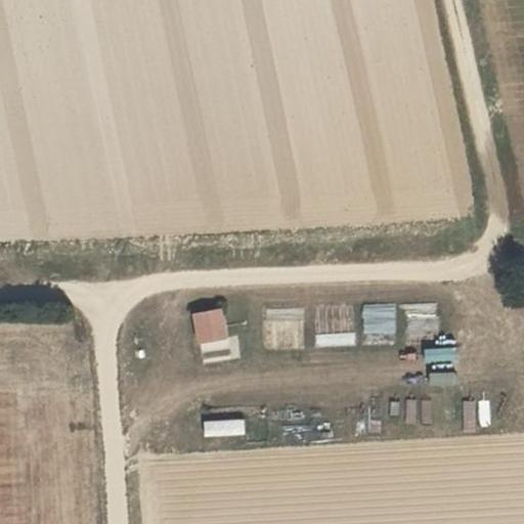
[(363,302),(362,344),(395,345),(396,303),(363,302)]
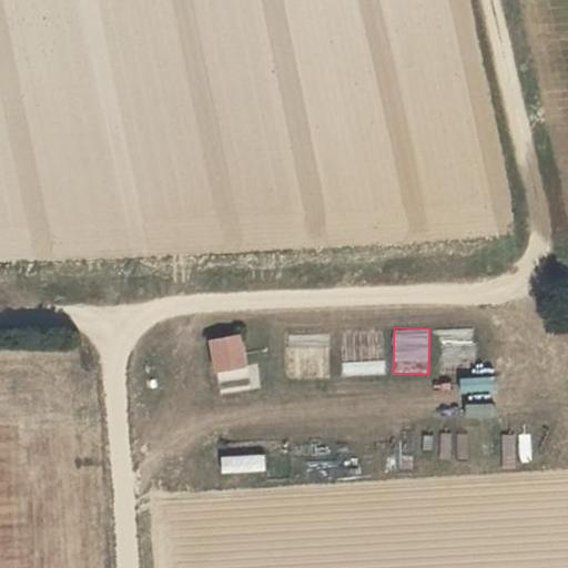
[(212,372),(246,364),(239,330),(205,336),(212,372)]
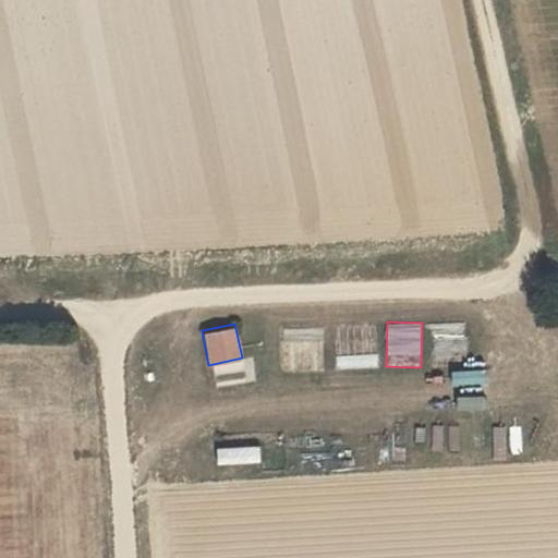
[(463,358),(465,336),(435,332),(433,355),(463,358)]
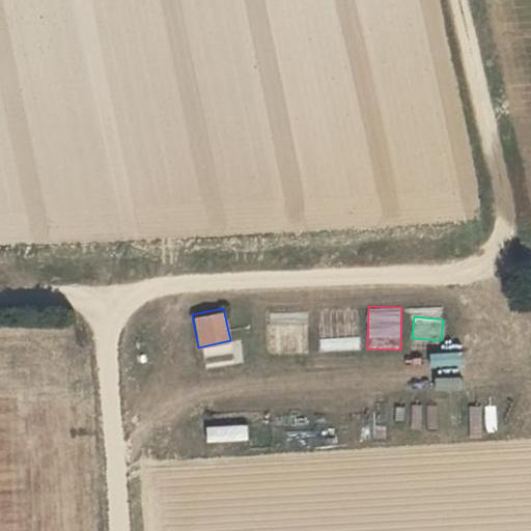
[(319,323),(319,351),(359,351),(359,323),(319,323)]
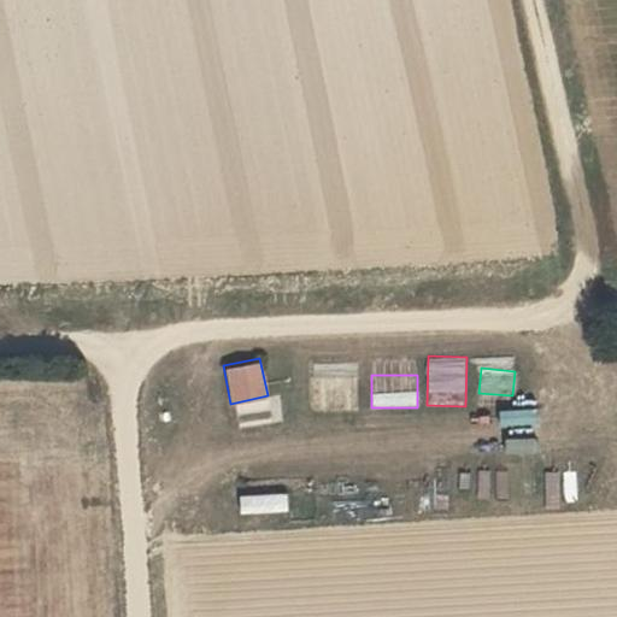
[(482,471),(452,472),(453,498),(483,497),(482,471)]
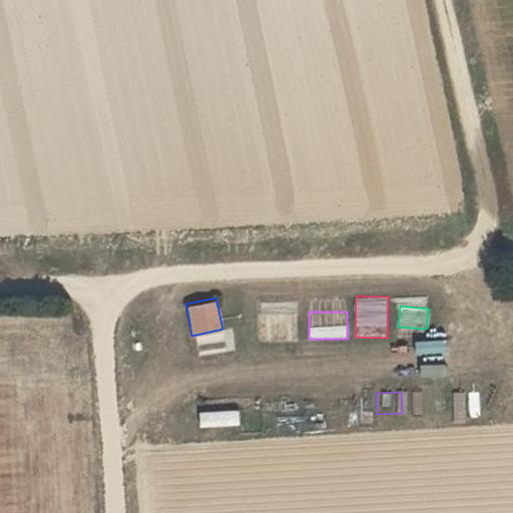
[(198,426),(239,424),(238,407),(197,410),(198,426)]
